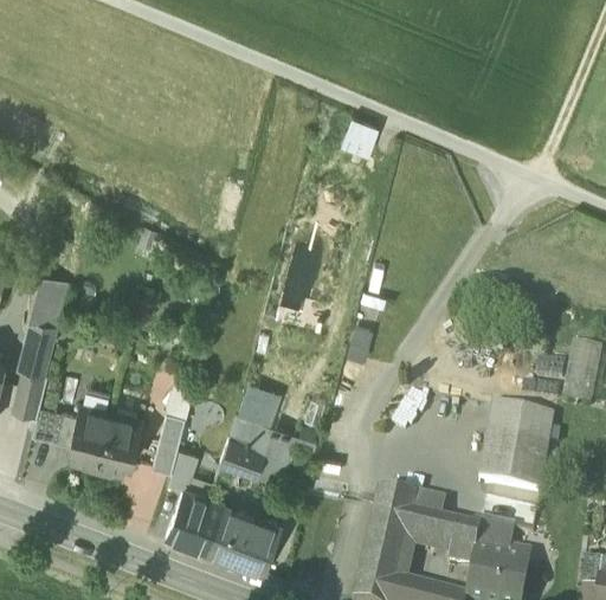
[(379,130),(352,120),(341,147),(368,157),(379,130)]
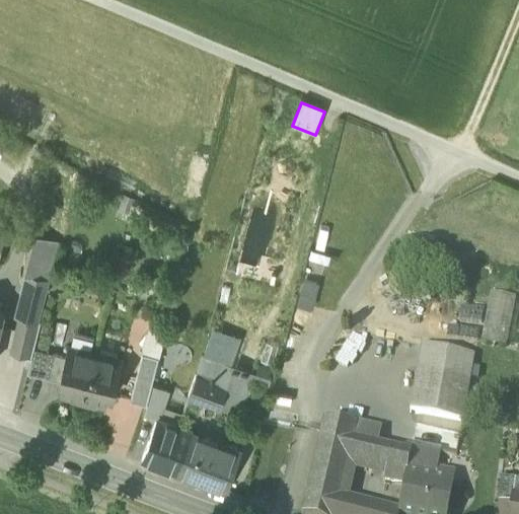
[(130,216),(136,199),(124,195),(118,211),(130,216)]
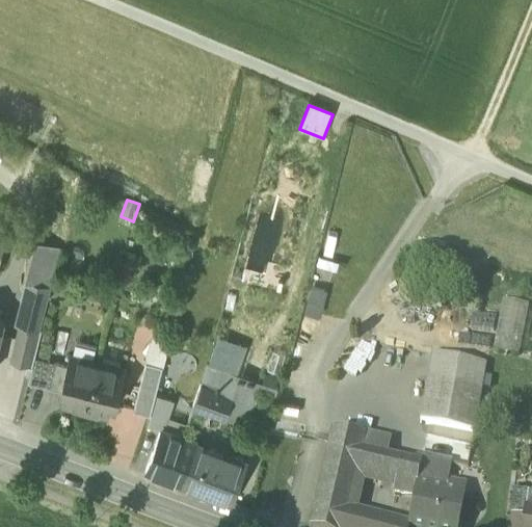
[(19,326),(37,331),(58,247),(33,242),(24,281),(27,282),(16,325),(19,326)]
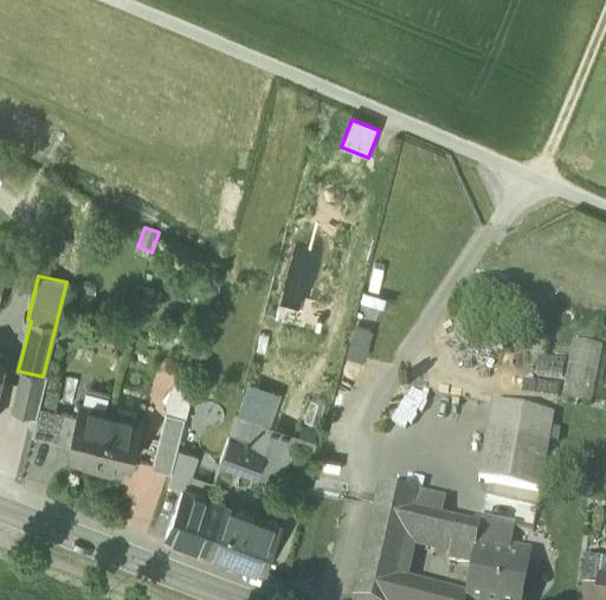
[(362,359),(368,331),(355,328),(348,355),(362,359)]
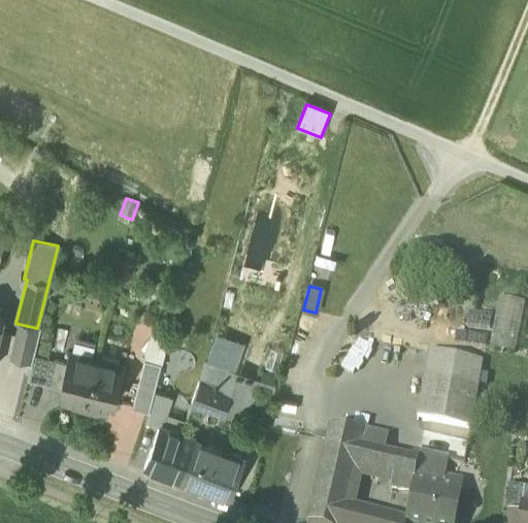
[(489,358),(516,361),(524,313),(498,308),(489,358)]
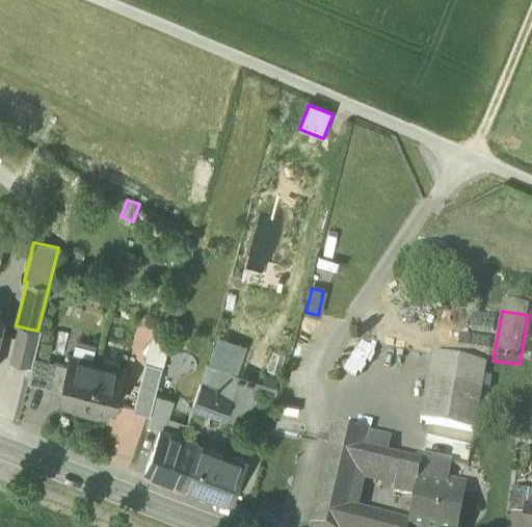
[(470,353),(491,356),(494,325),(471,324),(470,353)]
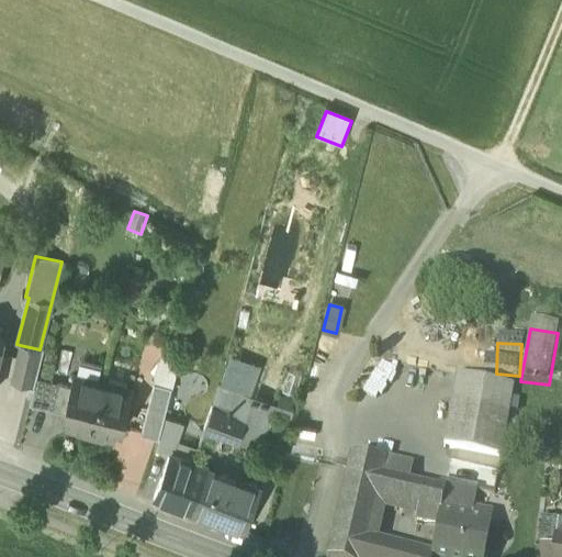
[(11,386),(34,391),(44,351),(40,349),(20,345),(11,386)]
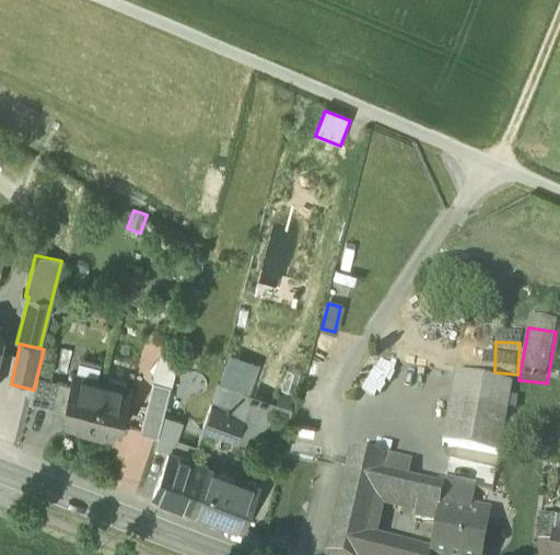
[(163,351),(153,374),(154,384),(171,389),(173,390),(181,356),(163,351)]
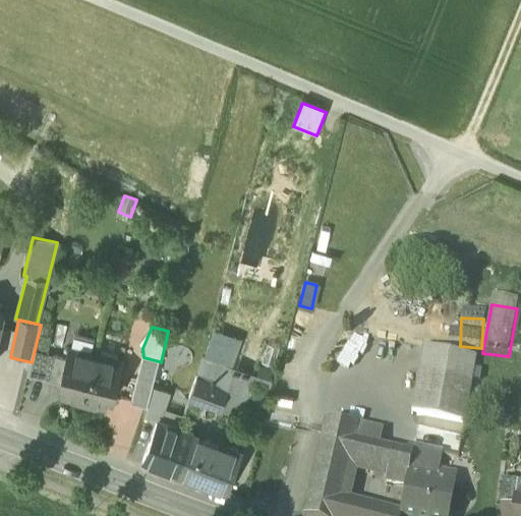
[(204,359),(226,367),(236,340),(214,332),(204,359)]
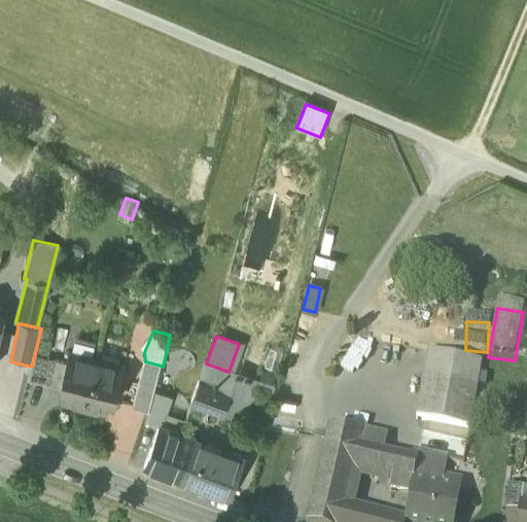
[(76,338),(72,356),(92,361),(96,343),(76,338)]
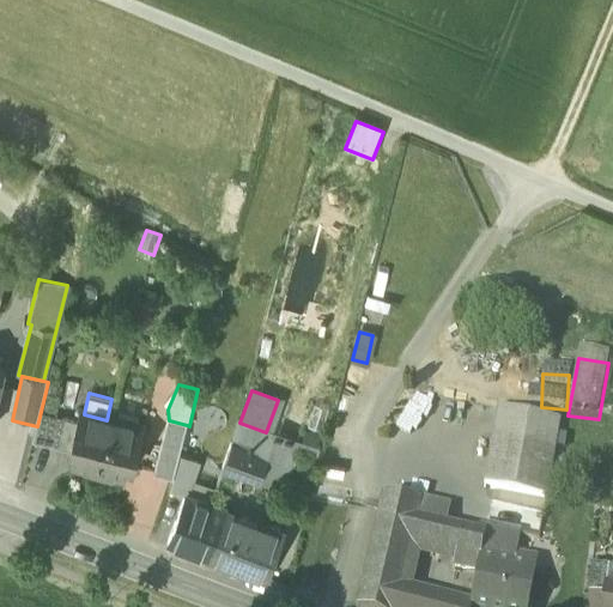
[(329,411),(315,406),(308,428),(323,432),(329,411)]
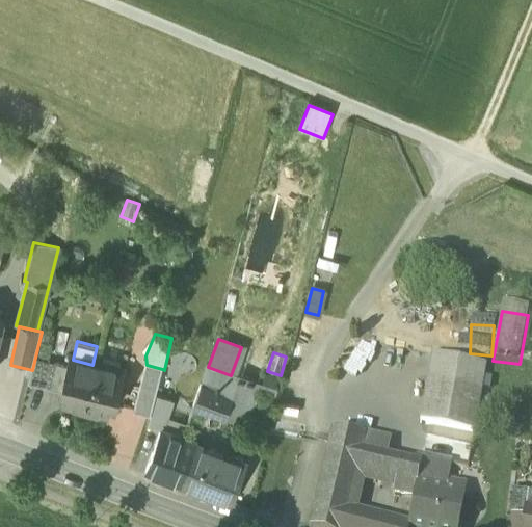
[(62,406),(85,413),(98,366),(92,365),(73,360),(70,359),(67,369),(60,393),(60,394),(65,395),(62,406)]
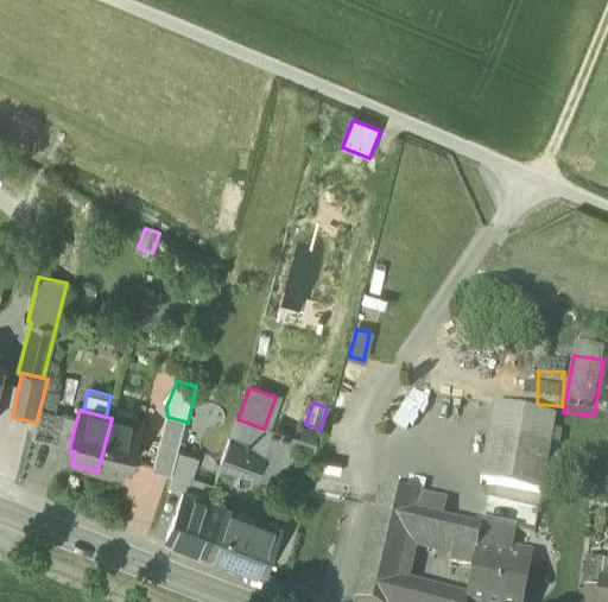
[(33,439),(69,449),(76,422),(40,412),(33,439)]
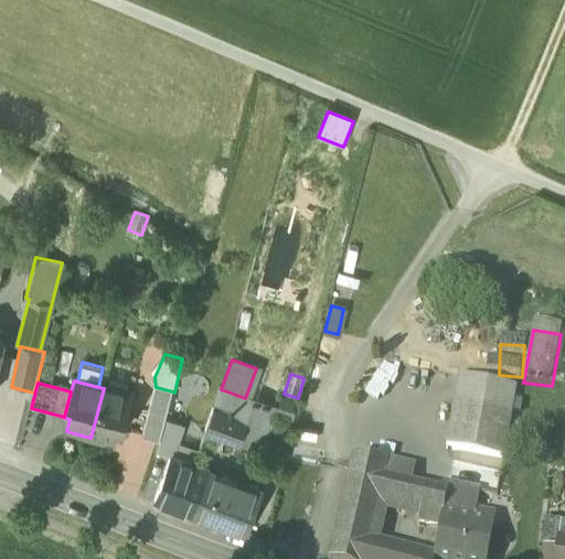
[(108,389),(104,388),(91,438),(116,443),(119,432),(124,433),(134,396),(127,394),(128,390),(109,386),(108,389)]
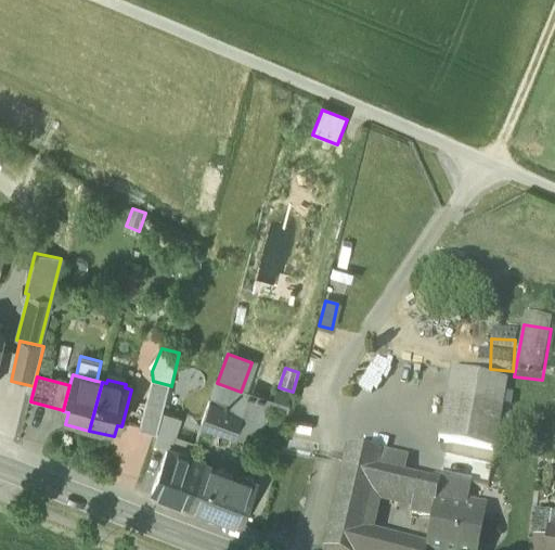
[(438,450),(493,461),(506,389),(452,380),(438,450)]
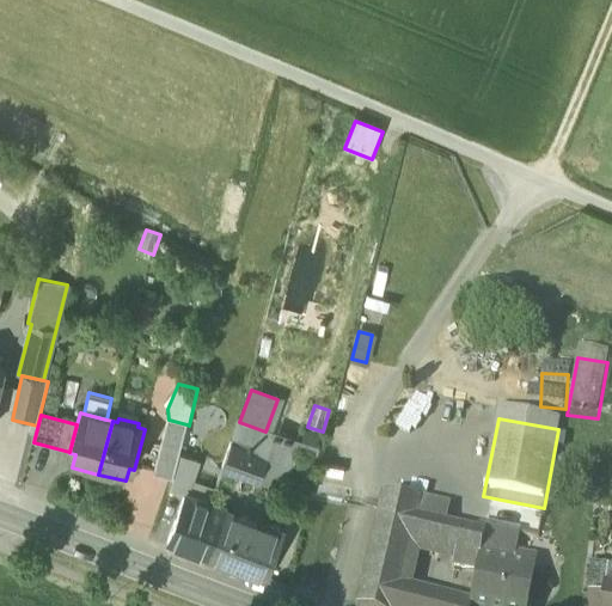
[(154,475),(172,479),(187,424),(169,420),(154,475)]
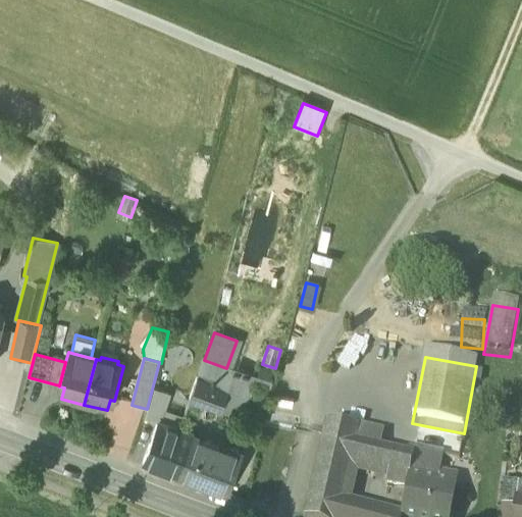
[(211,420),(221,424),(225,414),(241,419),(255,378),(226,368),(204,360),(203,359),(198,380),(186,413),(186,415),(209,423),(211,420)]
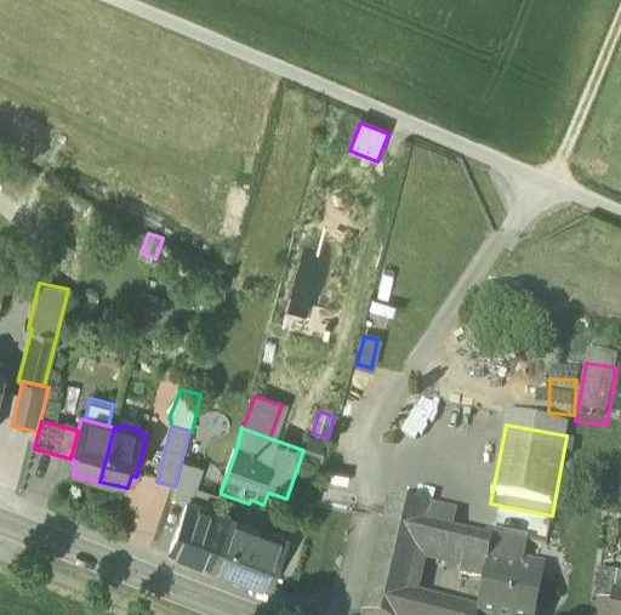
[(309,437),(302,456),(320,462),(328,443),(309,437)]
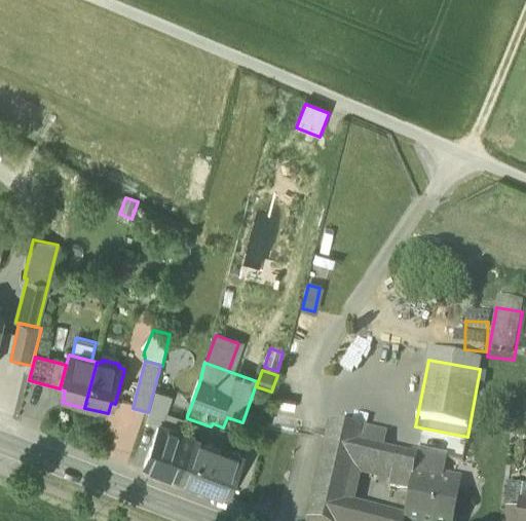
[(173,400),(155,393),(147,423),(159,428),(162,429),(173,400)]
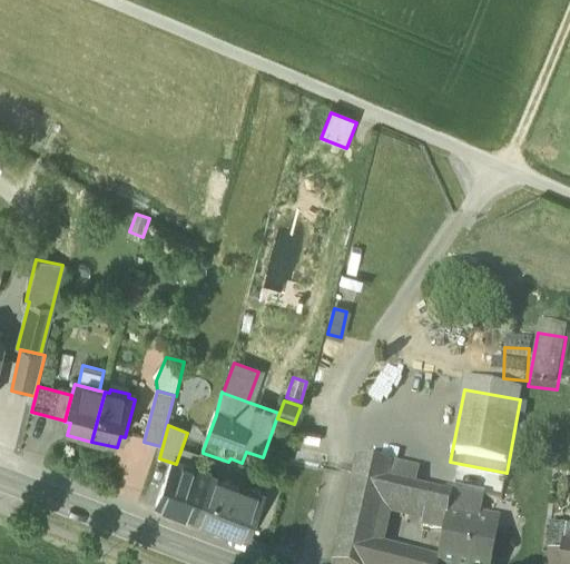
[(316,467),(318,444),(297,442),(295,465),(316,467)]
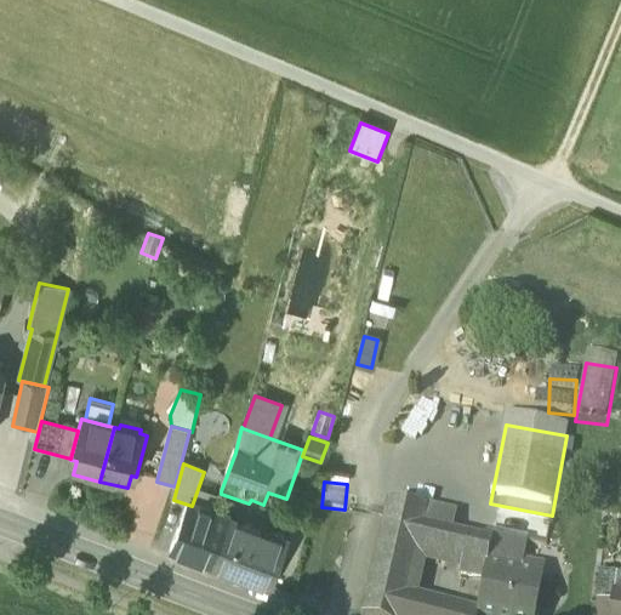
[(171,553),(212,569),(231,520),(214,514),(192,506),(188,505),(171,553)]
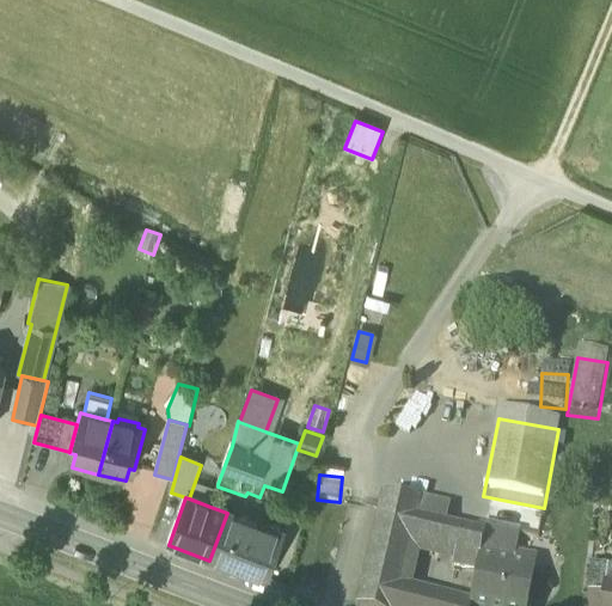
[(411,554),(438,561),(445,533),(441,532),(417,526),(421,510),(383,502),(357,605),(410,605),(399,603),(411,554)]
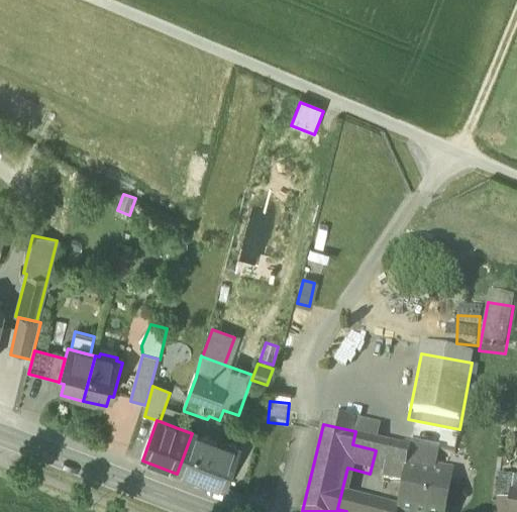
[(352,444),(373,449),(376,435),(355,431),(352,444)]
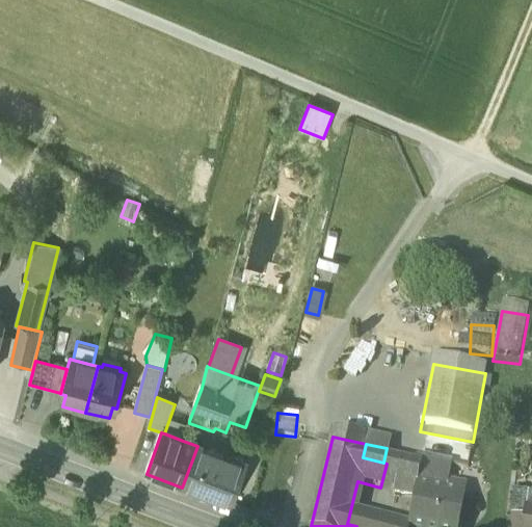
[(247,465),(197,446),(182,488),(232,506),(247,465)]
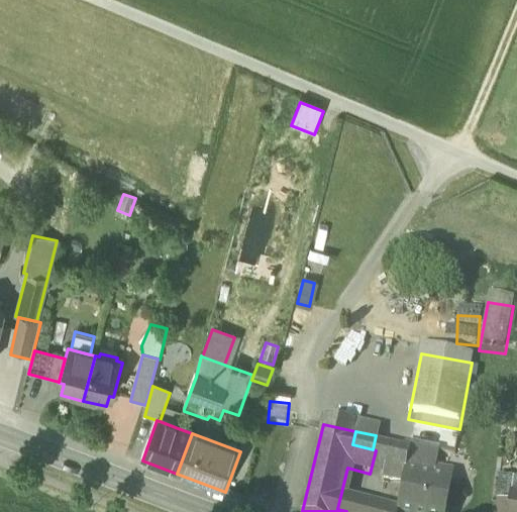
[(370,474),(385,477),(390,453),(376,450),(370,474)]
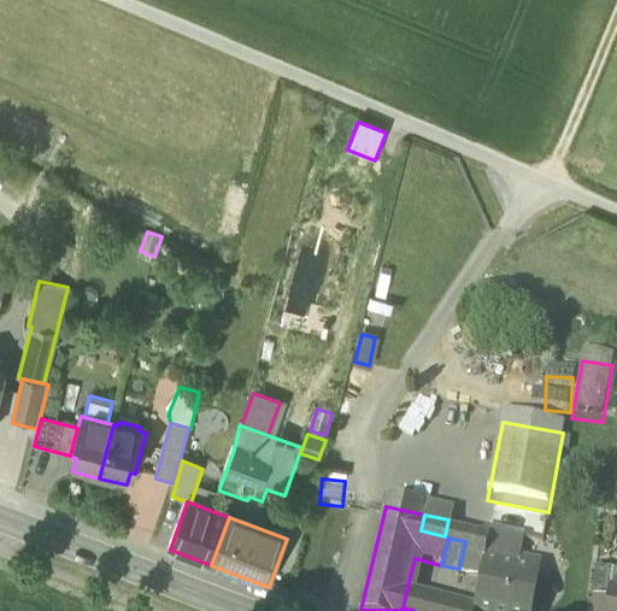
[(488,546),(465,541),(459,569),(457,581),(480,585),(485,560),(517,567),(522,546),(489,539),(488,546)]
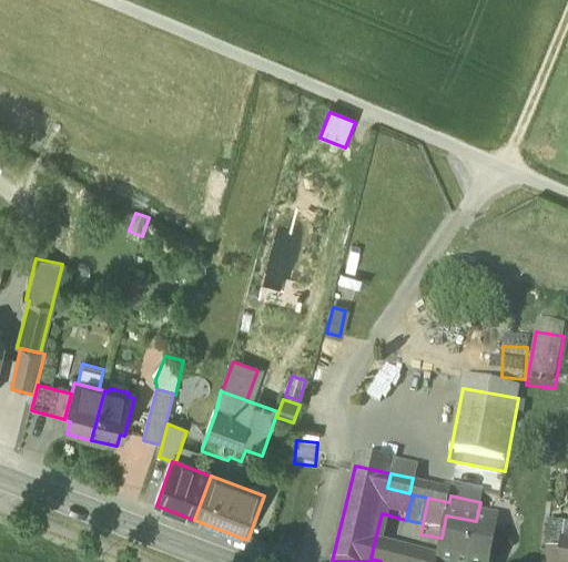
[(489,561),(495,533),(475,530),(476,521),(446,515),(442,538),(437,561),(489,561)]
